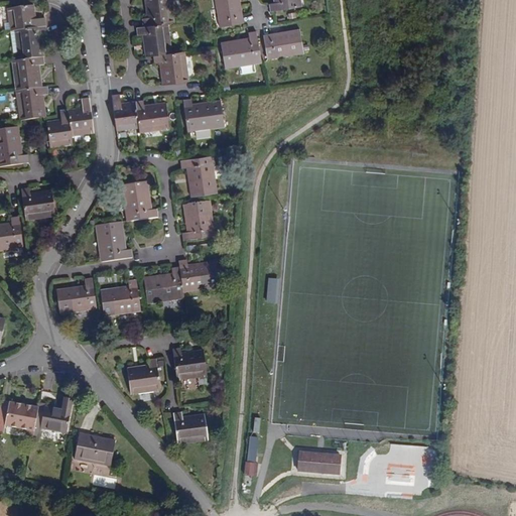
[(173,23),(169,0),(144,0),(145,4),(150,4),(150,7),(146,8),(147,18),(141,19),(142,27),(136,28),(137,36),(143,35),(144,43),(149,42),(149,45),(145,46),(146,56),(153,55),(154,63),(160,63),(161,71),(166,71),(166,74),(161,75),(163,85),(186,82),(185,74),(183,74),(181,59),(185,59),(184,51),(171,53),(167,23),(173,23)]
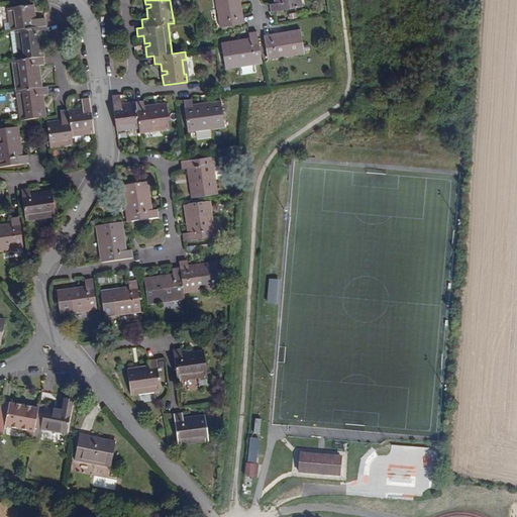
[(238,0),(216,0),(221,27),(244,23),(243,15),(241,15),(239,3),(235,4),(235,1),(238,0)]
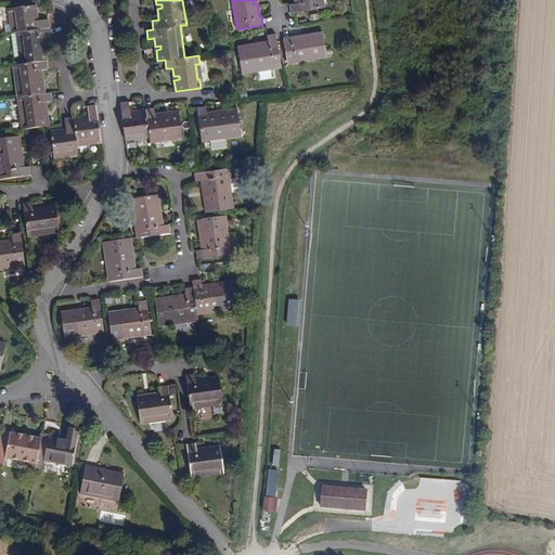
[(323,7),(321,0),(295,0),(296,3),(289,4),(291,13),(323,7)]
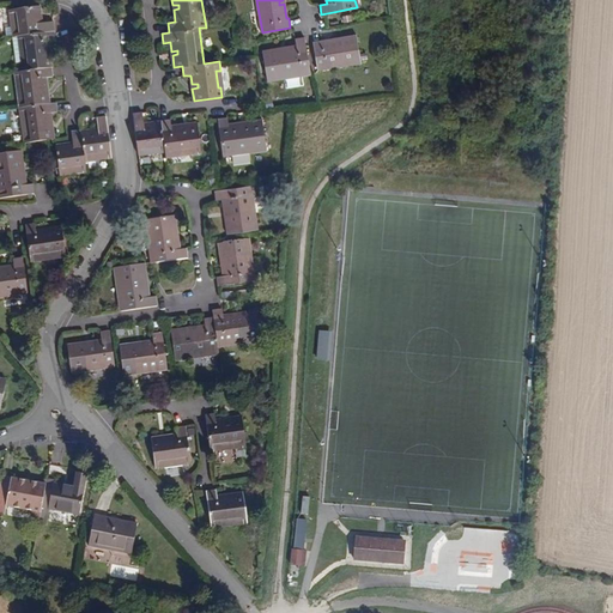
[(52,127),(49,115),(58,114),(56,104),(49,105),(48,95),(43,96),(42,91),(47,90),(46,79),(53,78),(48,42),(56,41),(55,31),(44,32),(40,6),(7,11),(10,28),(12,37),(18,37),(23,36),(26,61),(24,62),(25,72),(23,72),(20,73),(24,98),(22,98),(23,109),(24,108),(28,134),(25,134),(26,145),(54,141),(52,131),(47,132),(47,127),(52,127)]
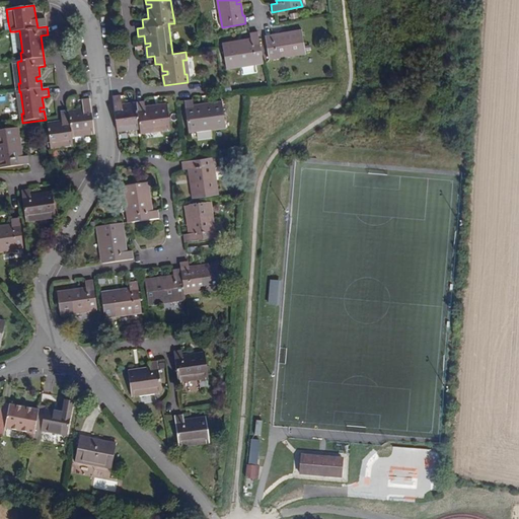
[(305,51),(301,30),(288,32),(288,36),(284,38),(283,33),(273,35),(273,33),(265,35),(269,59),(276,57),(276,56),(305,51)]
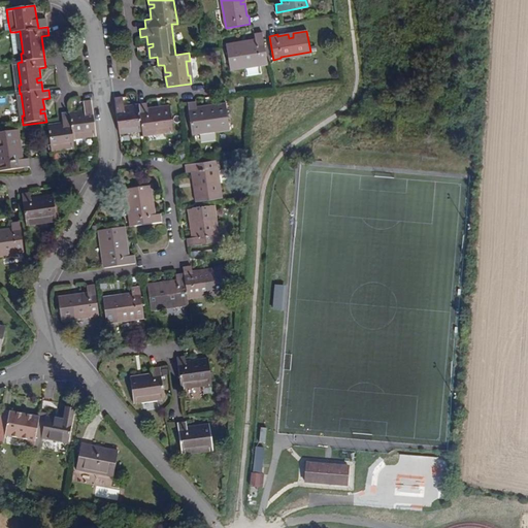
[(266,59),(262,32),(254,33),(255,39),(243,41),(244,45),(240,46),(240,41),(225,44),(230,68),(244,65),(243,63),(266,59)]
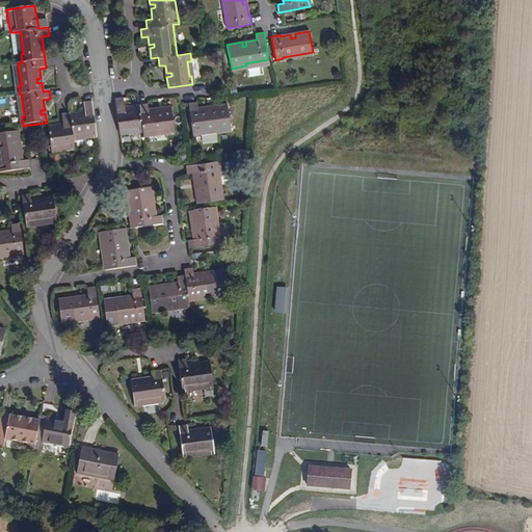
[(284,60),(313,56),(313,52),(283,57),(283,58),(284,60)]
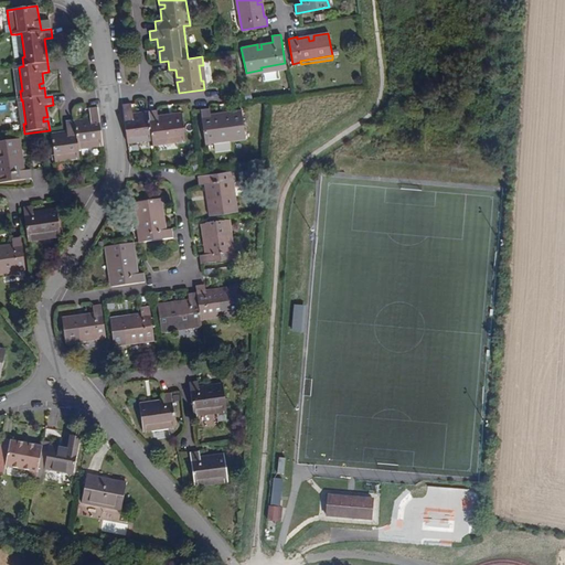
[(262,72),(286,67),(285,63),(260,67),(262,70),(262,72)]
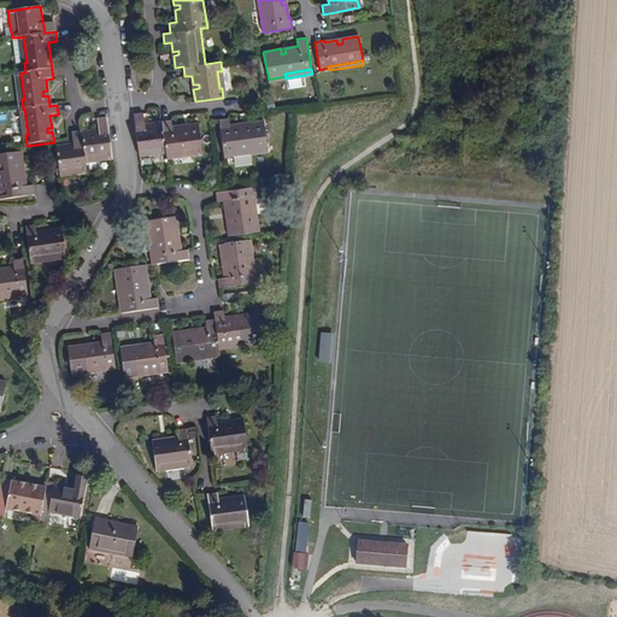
[(201,151),(198,124),(188,125),(188,129),(183,130),(183,125),(171,127),(170,119),(160,121),(162,124),(148,125),(148,128),(144,128),(142,123),(141,112),(133,113),(139,154),(148,153),(148,154),(165,152),(166,158),(175,157),(175,152),(192,150),(192,152),(201,151)]
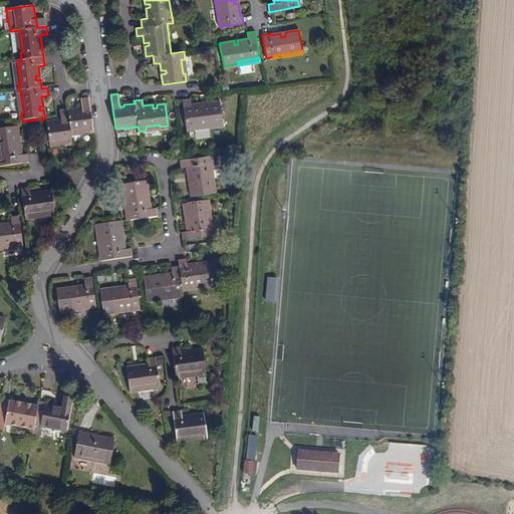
[(92,132),(88,98),(80,99),(81,109),(66,111),(66,109),(59,110),(60,121),(61,125),(57,126),(56,121),(46,123),(49,149),(71,146),(70,137),(84,135),(83,133),(92,132)]
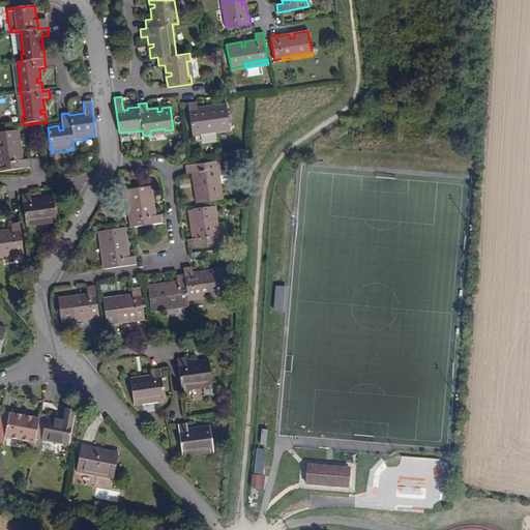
[(230,127),(227,104),(212,106),(213,110),(209,111),(208,107),(197,108),(196,101),(187,102),(192,135),(200,134),(199,129),(214,127),(214,129),(230,127)]
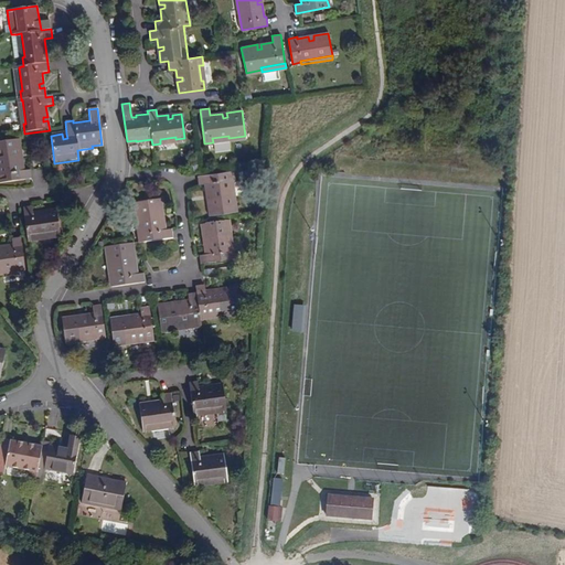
[(21,156),(19,140),(0,142),(0,171),(2,183),(31,179),(30,170),(23,172),(22,160),(17,160),(17,157),(21,156)]
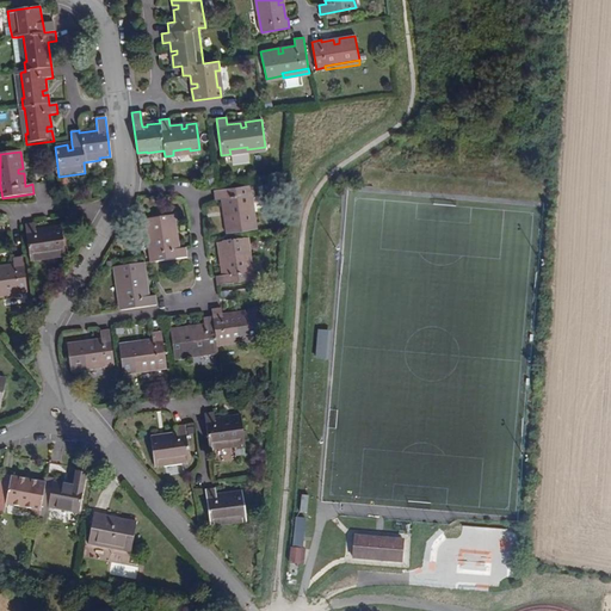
[(250,211),(246,185),(213,190),(214,201),(222,199),(223,211),(229,210),(229,215),(224,216),(227,234),(254,229),(252,211),(250,211)]
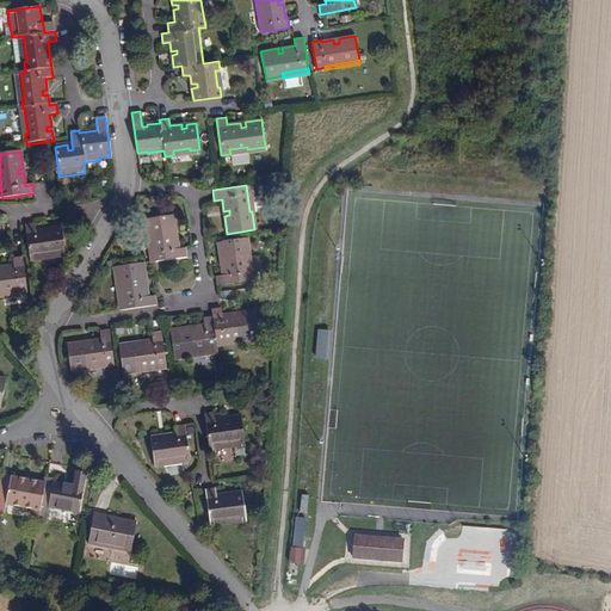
[(176,232),(173,215),(143,220),(149,263),(186,258),(185,248),(178,248),(177,236),(171,238),(171,233),(176,232)]
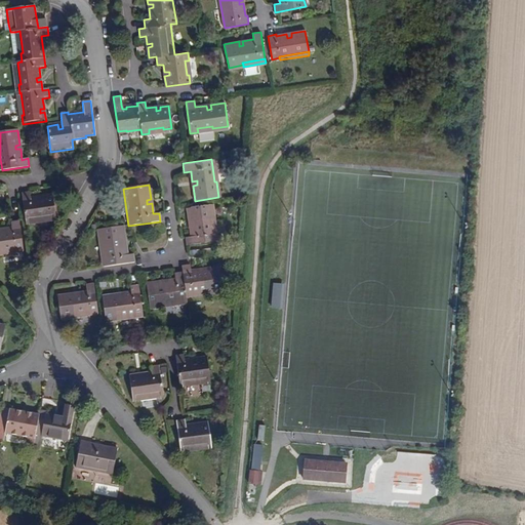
[(52,198),(52,195),(43,197),(44,200),(41,201),(40,197),(30,198),(29,192),(21,193),(25,225),(33,224),(32,218),(46,217),(47,219),(55,218),(54,212),(52,198)]
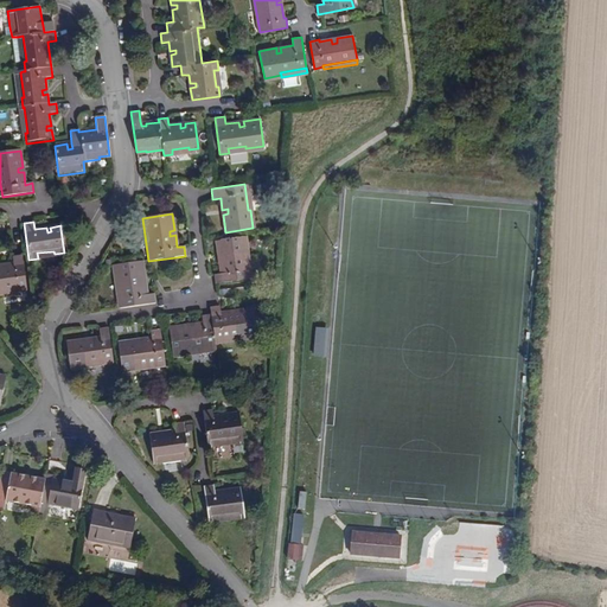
[(246,254),(243,236),(216,241),(218,256),(224,255),(224,260),(219,261),(222,274),(213,275),(215,285),(251,279),(250,270),(246,272),(243,254),(246,254)]
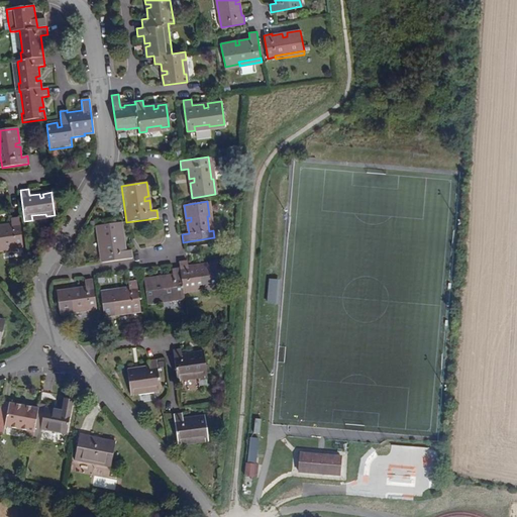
[(0,247),(22,244),(18,217),(10,218),(11,224),(1,226),(1,230),(0,230),(0,247)]
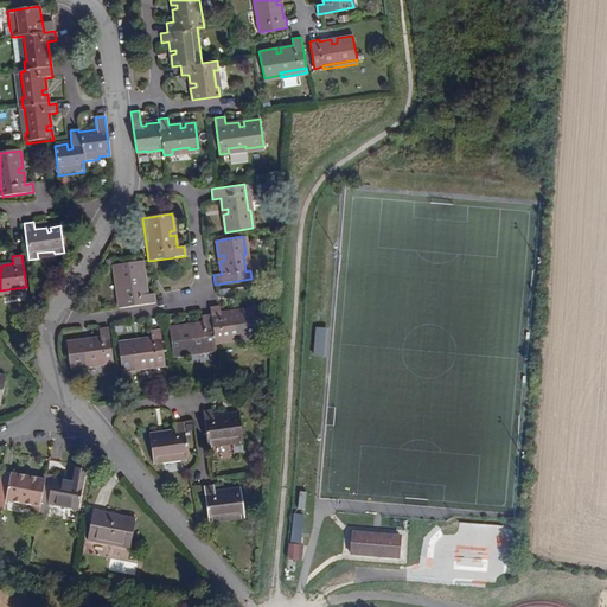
[(145,279),(142,261),(116,266),(119,282),(120,281),(123,307),(155,304),(154,294),(147,295),(145,283),(140,283),(140,279),(145,279)]
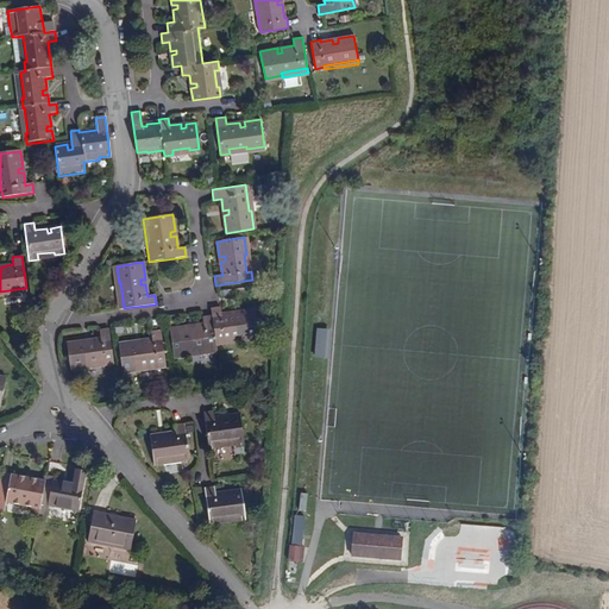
[(259,336),(257,325),(262,325),(259,309),(256,311),(255,308),(239,311),(239,315),(236,316),(234,312),(220,314),(220,307),(211,308),(212,315),(202,316),(203,324),(190,326),(192,331),(187,332),(186,326),(169,328),(174,356),(183,355),(182,352),(199,350),(199,355),(218,352),(217,345),(242,340),(242,338),(259,336)]
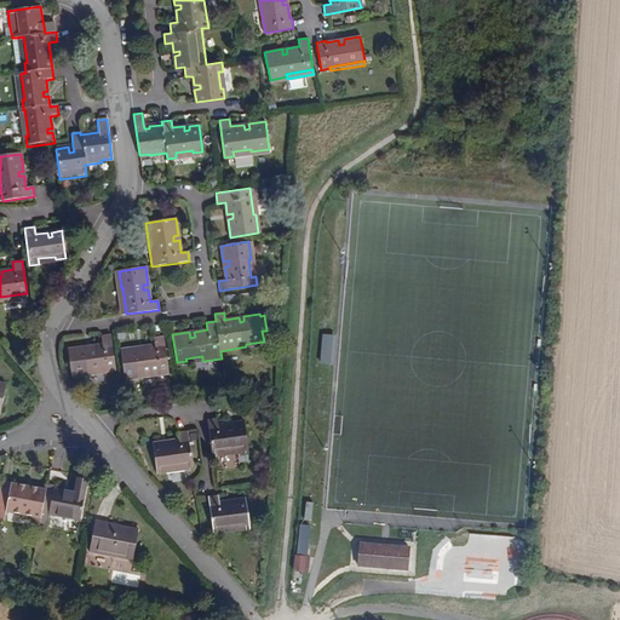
[(168,374),(164,336),(153,338),(154,345),(142,346),(143,352),(138,354),(137,348),(120,350),(124,377),(141,374),(141,373),(159,371),(159,375),(168,374)]
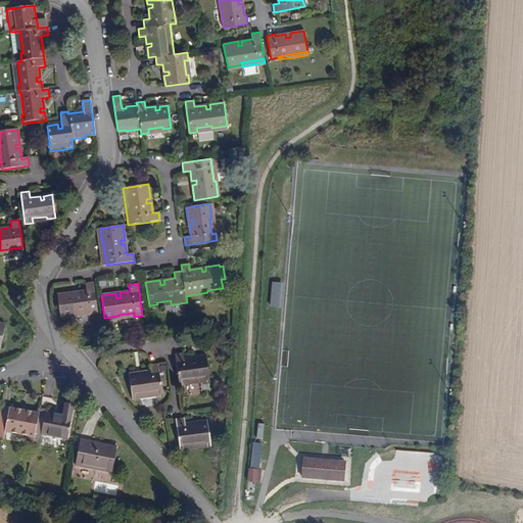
[(281,308),(283,284),(271,283),(269,307),(281,308)]
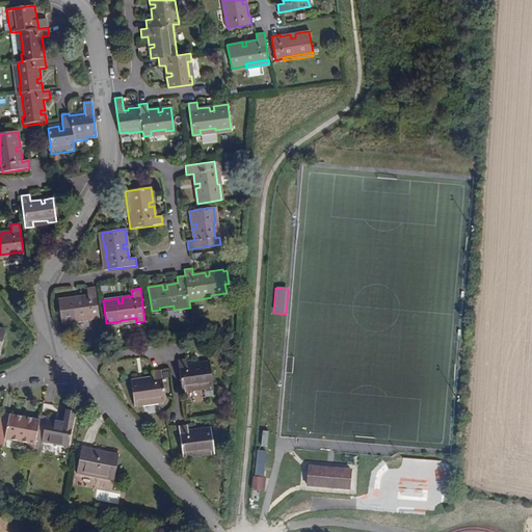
[(99,318),(96,293),(87,294),(87,296),(77,298),(77,302),(74,302),(73,298),(58,300),(61,322),(99,318)]
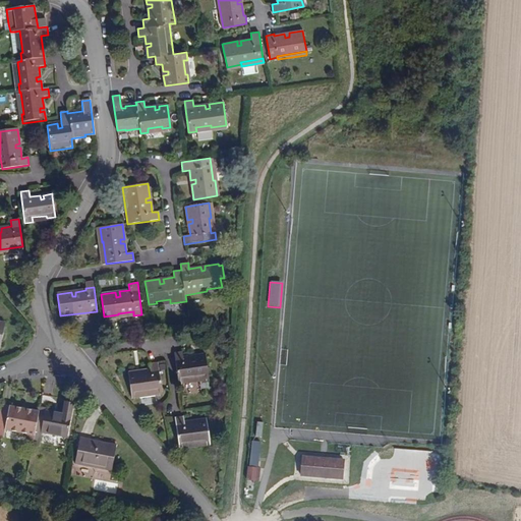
[(209,378),(206,355),(196,356),(197,359),(193,360),(193,356),(183,358),(182,351),(174,352),(178,384),(185,383),(185,379),(199,377),(199,379),(209,378)]
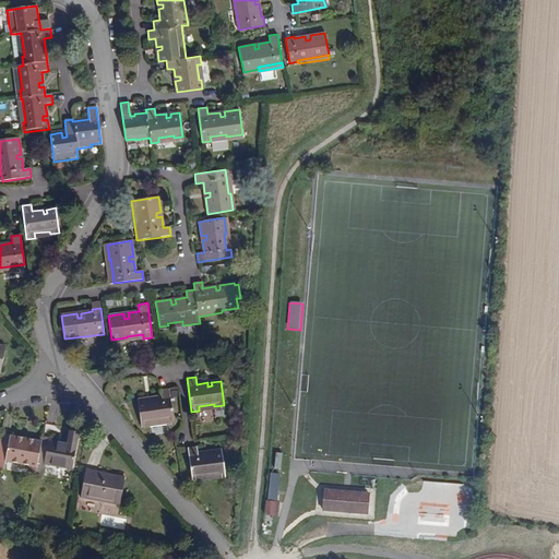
[(175,424),(169,389),(161,390),(162,396),(153,397),(154,403),(150,404),(149,399),(138,401),(141,426),(151,424),(151,427),(175,424)]
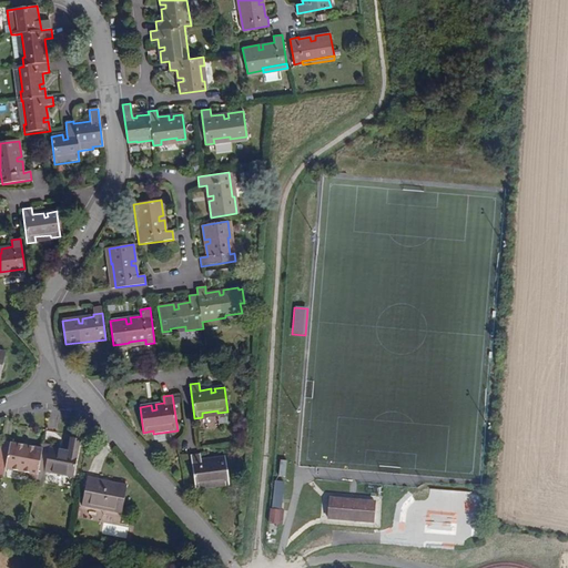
[(73,478),(78,454),(50,448),(48,458),(40,457),(41,450),(23,447),(24,444),(0,439),(0,440),(0,476),(3,477),(4,469),(31,475),(29,485),(34,486),(38,469),(46,470),(46,472),(73,478)]
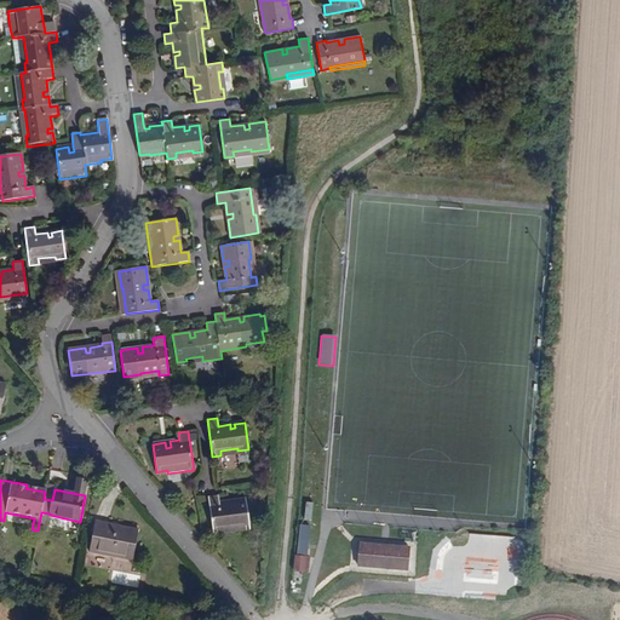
[(52,500),(55,489),(55,486),(47,483),(46,489),(45,492),(44,499),(52,500)]
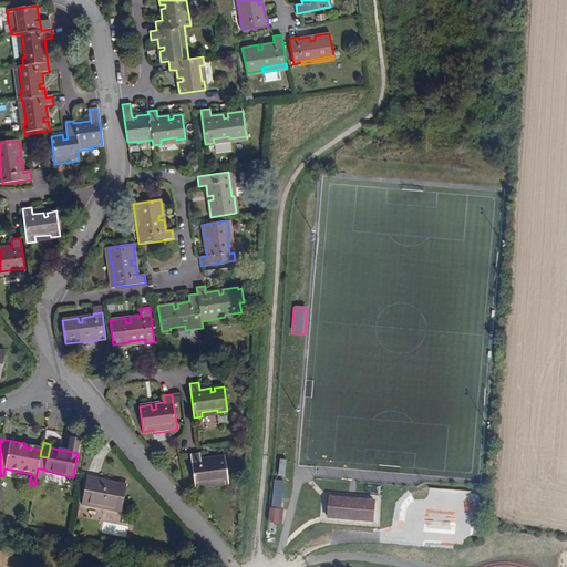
[(228,482),(225,456),(215,457),(216,462),(212,463),(212,459),(200,460),(199,453),(191,454),(194,483),(218,481),(218,483),(228,482)]
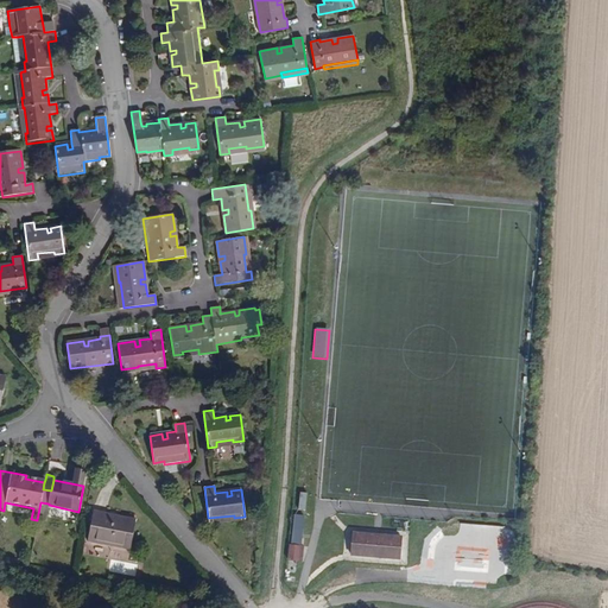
[(49,505),(49,504),(40,502),(37,520),(45,521),(49,505)]
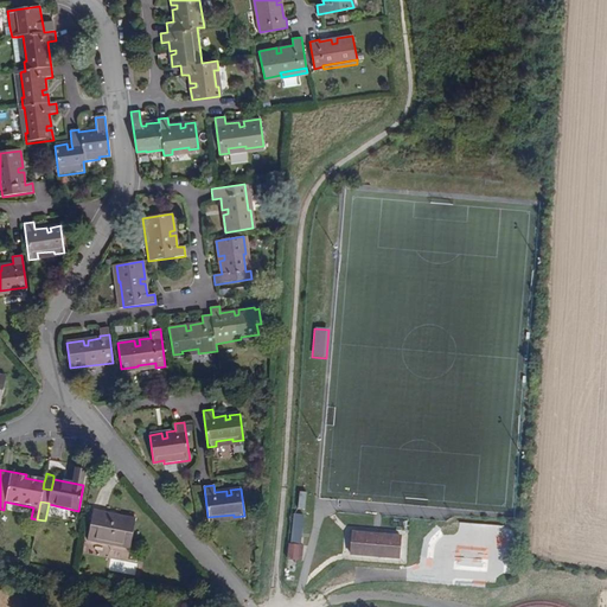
[(129,549),(135,519),(93,511),(87,541),(129,549)]
